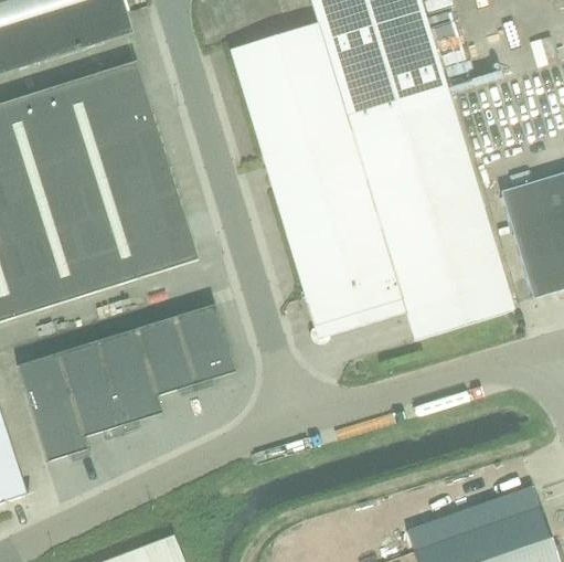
[(0,0),(0,74),(132,32),(123,0),(0,0)]
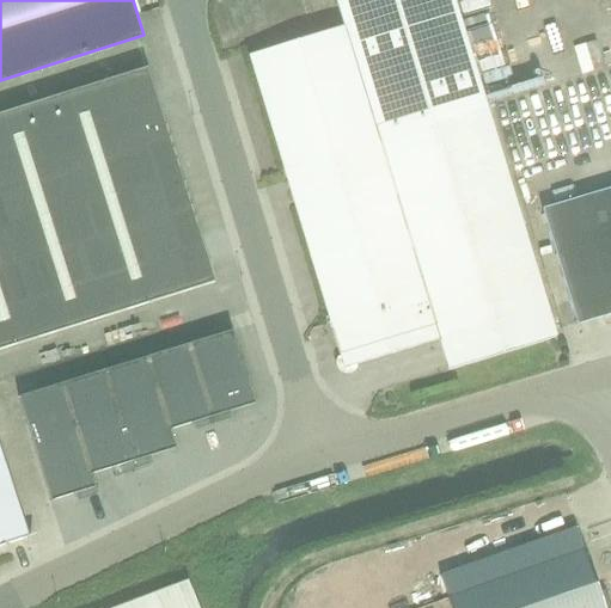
[(250,53),(285,166),(342,357),(353,363),(440,337),(448,367),(557,335),(454,0),(336,0),(344,24),(250,53)]
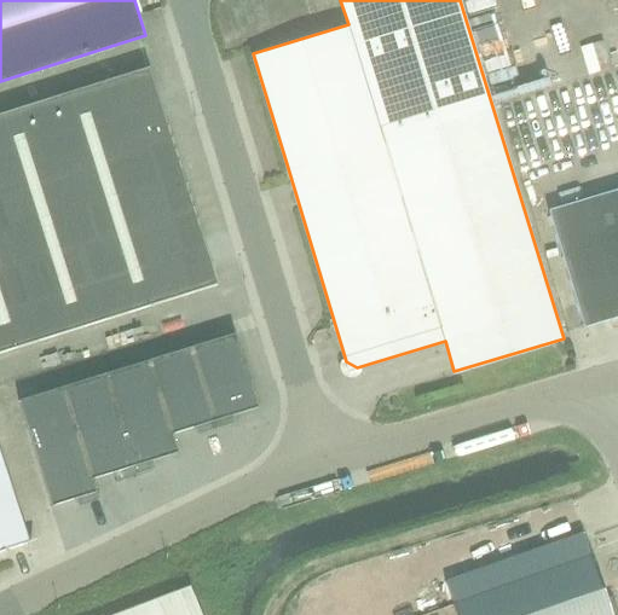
[(0,350),(218,283),(149,65),(0,112),(0,350)]
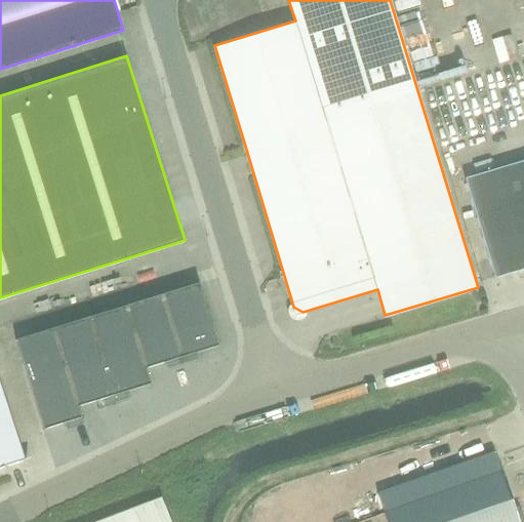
[(523,158),(466,176),(495,276),(523,267),(523,158)]
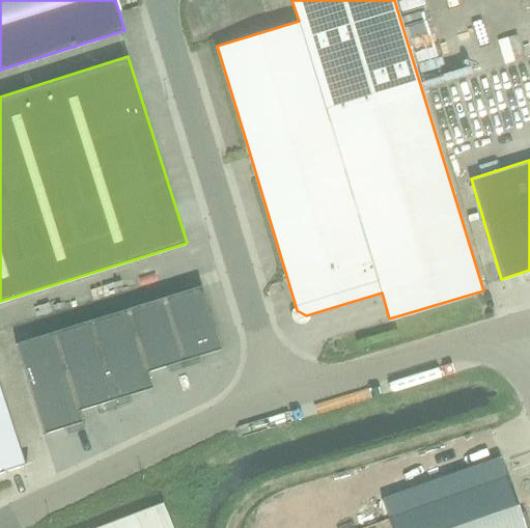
[(201,285),(165,297),(186,365),(201,361),(199,355),(221,349),(201,285)]
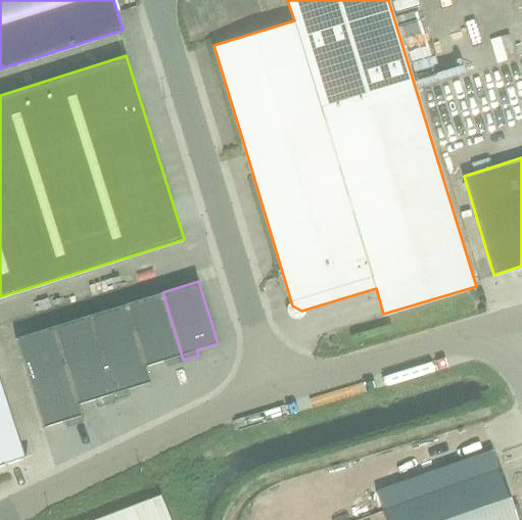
[(168,365),(183,360),(162,292),(127,303),(145,366),(167,359),(168,365)]
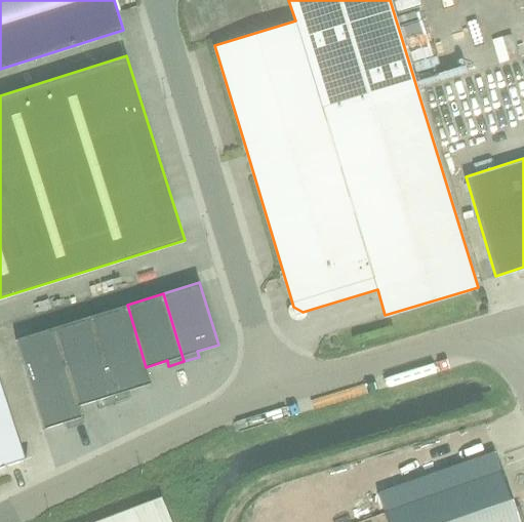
[(127,305),(89,316),(116,399),(130,395),(128,389),(151,383),(146,367),(127,305)]
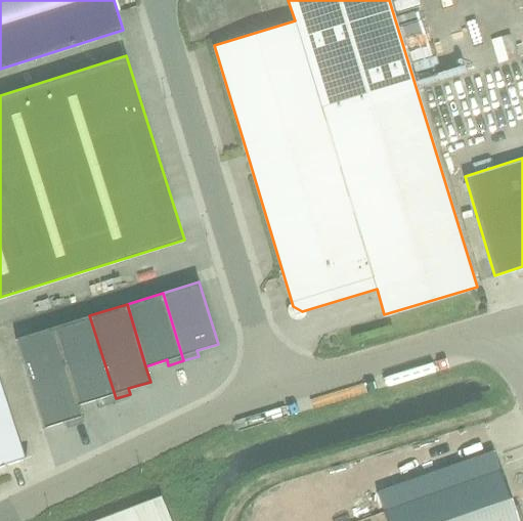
[(89,315),(54,327),(78,404),(98,397),(100,403),(116,398),(89,315)]
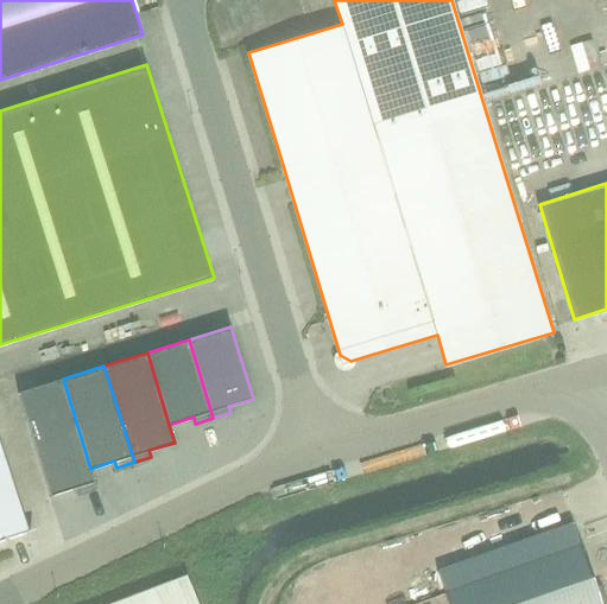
[(96,488),(90,469),(63,379),(19,392),(51,495),(76,487),(78,494),(96,488)]
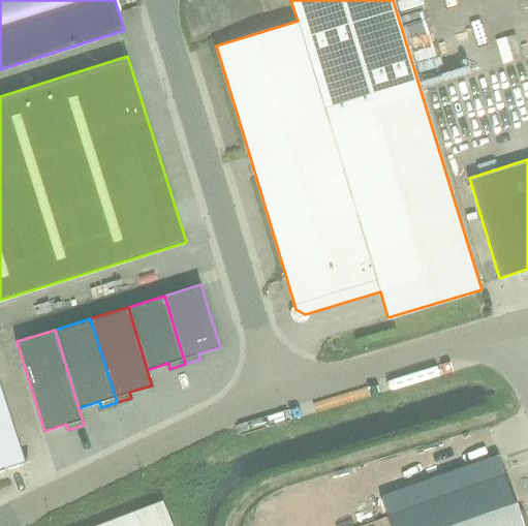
[(0,467),(24,460),(0,382),(0,467)]
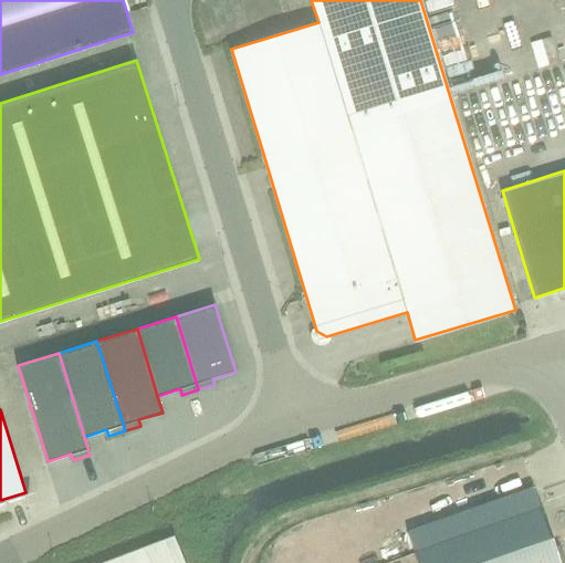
[(555,545),(541,506),(416,550),(419,562),(564,562),(564,556),(560,543),(555,545)]
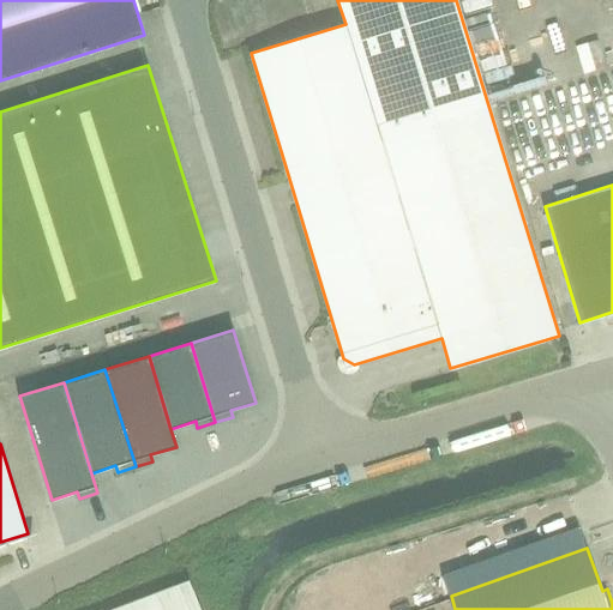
[(199,609),(187,580),(109,609),(199,609)]
